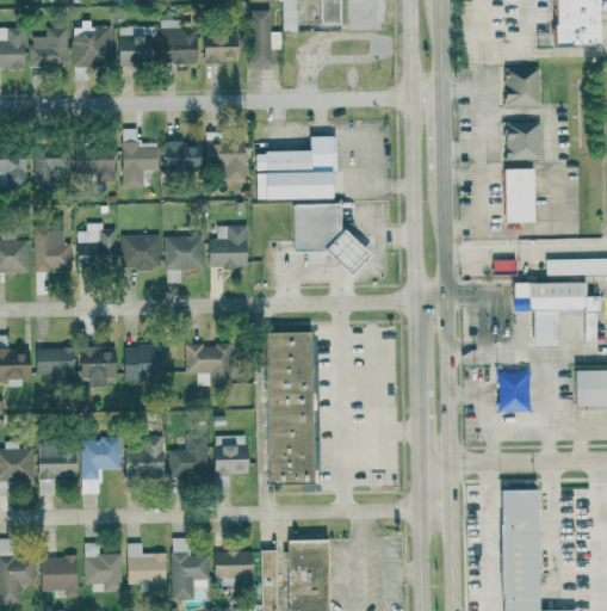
[(283,0),(284,32),(298,31),(297,0),(283,0)]
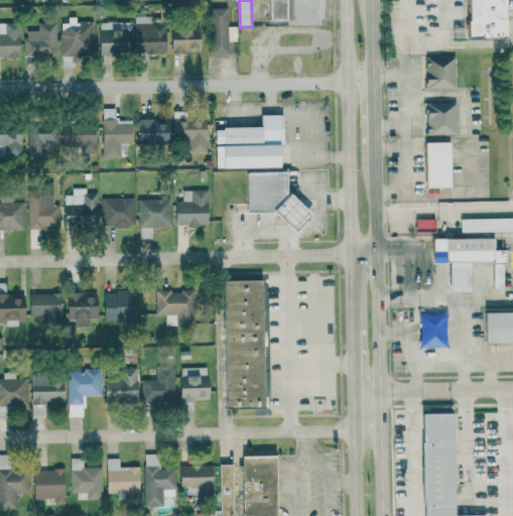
[(269,0),(270,21),(288,20),(287,0),(269,0)]
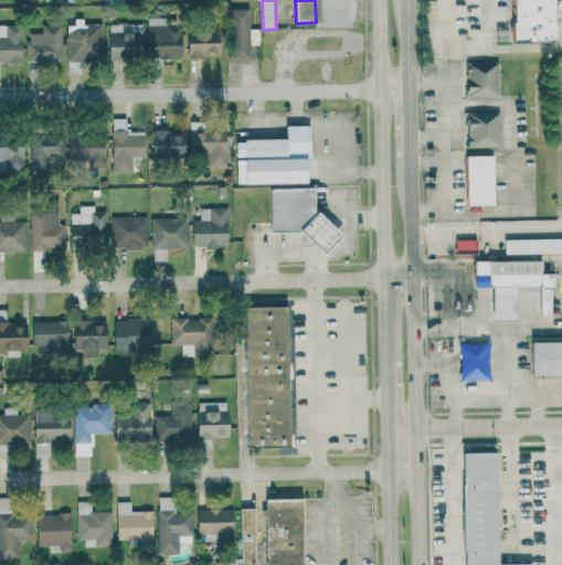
[(555,0),(512,0),(512,42),(557,42),(555,0)]
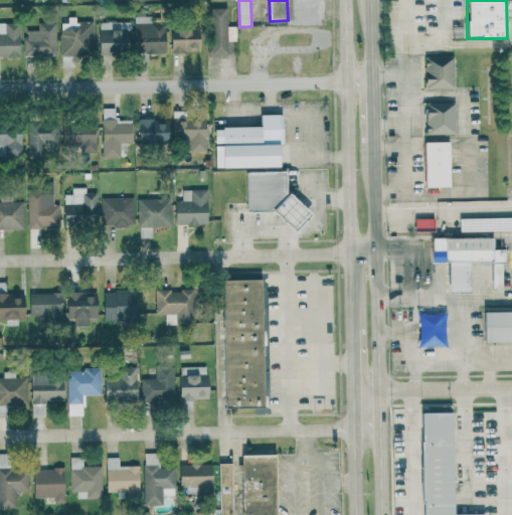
[(211,8),(212,55),(228,55),(228,42),(237,42),(237,26),(228,26),(228,8),(211,8)]
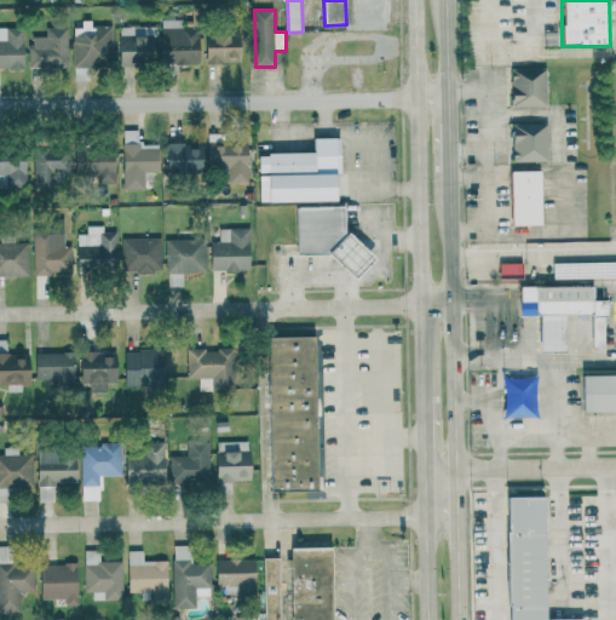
[(183,19),(161,21),(163,64),(200,63),(199,27),(183,28),(183,19)]
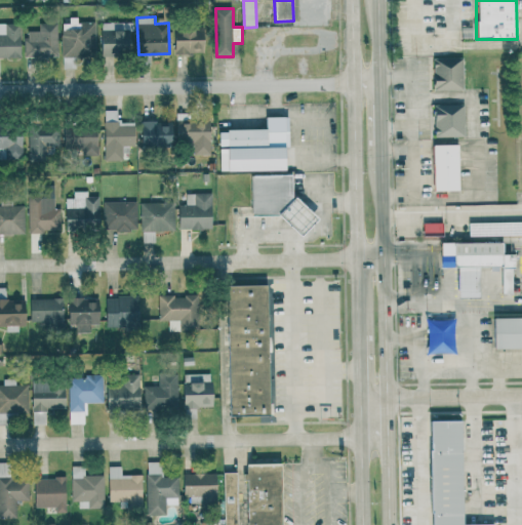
[(96,22),(78,22),(78,21),(64,19),(63,55),(95,56),(96,22)]
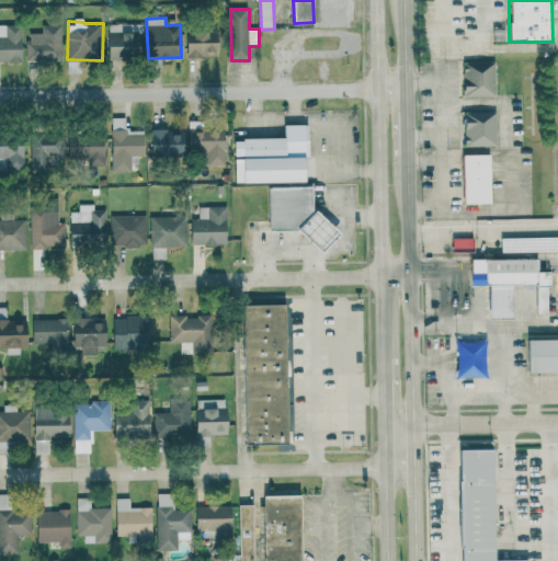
[(0,61),(23,63),(23,25),(0,24),(0,61)]
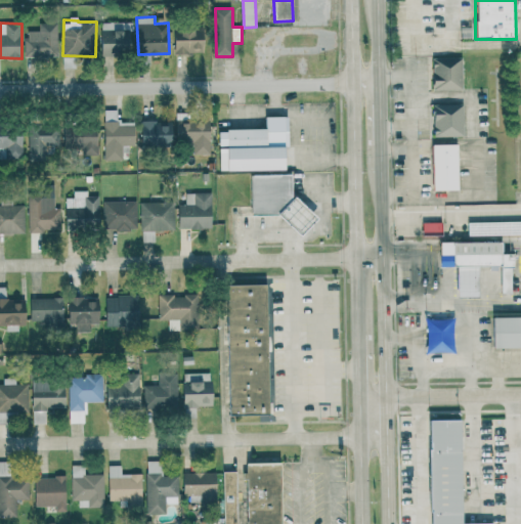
[(41,31),(27,31),(27,56),(59,56),(58,23),(41,23),(41,31)]
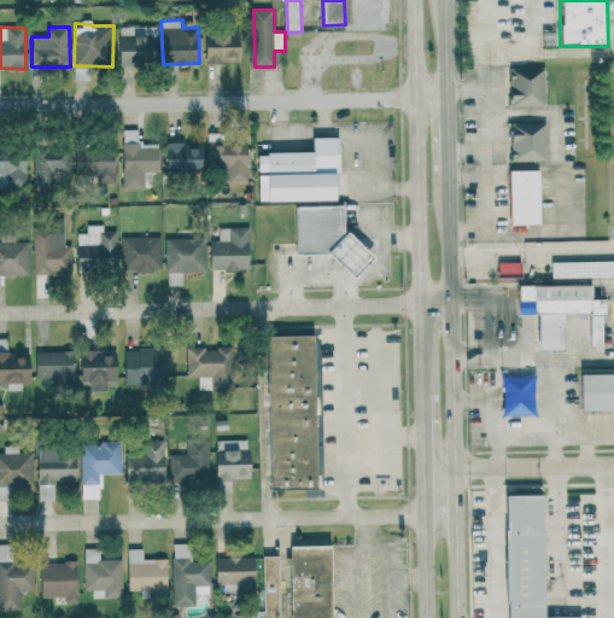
[(118,63),(152,64),(153,36),(158,36),(159,28),(120,27),(118,63)]
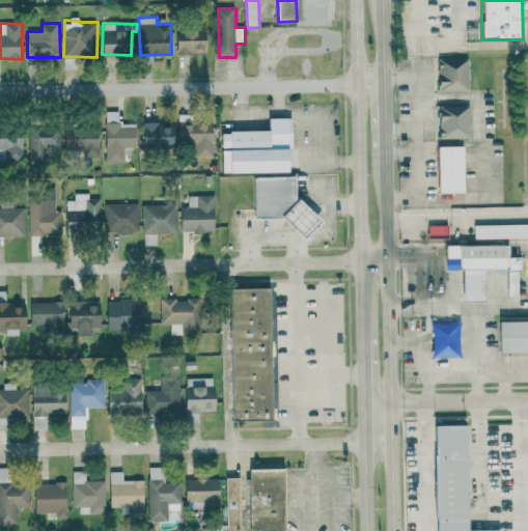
[(205,28),(176,28),(177,55),(206,54),(205,28)]
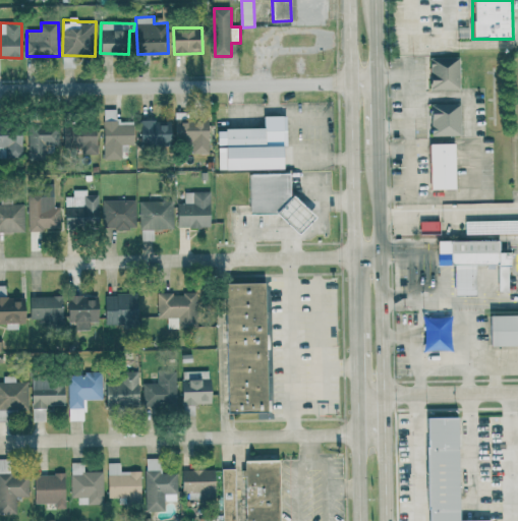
[(461,89),(460,57),(430,57),(432,90),(461,89)]
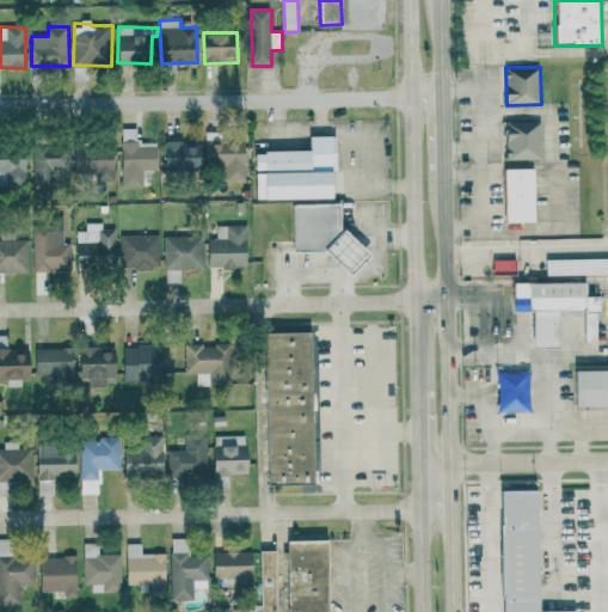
[(507,160),(541,159),(541,121),(507,122),(507,160)]
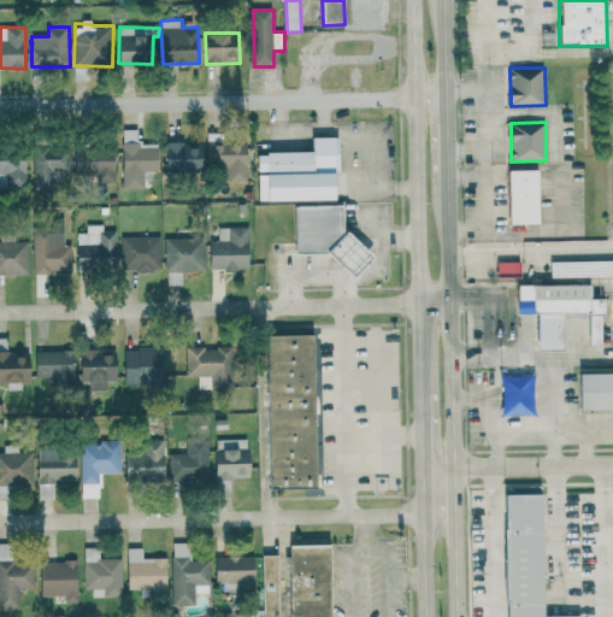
[(159,142),(140,144),(140,129),(124,129),(125,189),(146,189),(146,171),(159,171),(159,142)]
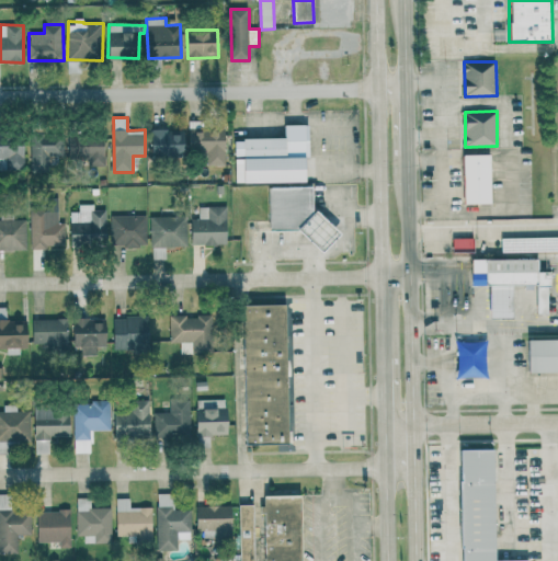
[(235,138),(236,183),(305,182),(304,157),(309,157),(308,124),(285,124),(285,137),(235,138)]
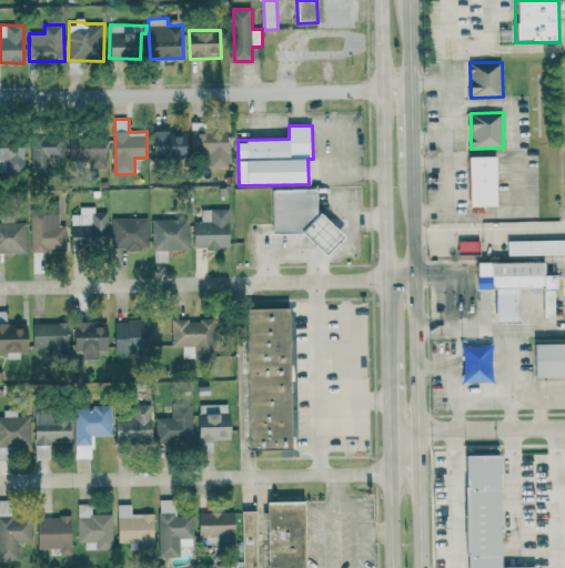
[(154,131),(153,158),(187,159),(187,132),(154,131)]
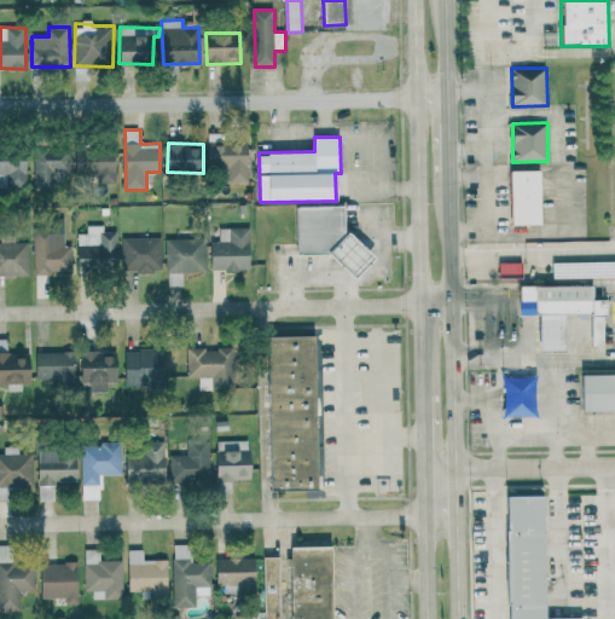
[(208,167),(230,168),(230,181),(249,183),(250,144),(209,143),(208,167)]
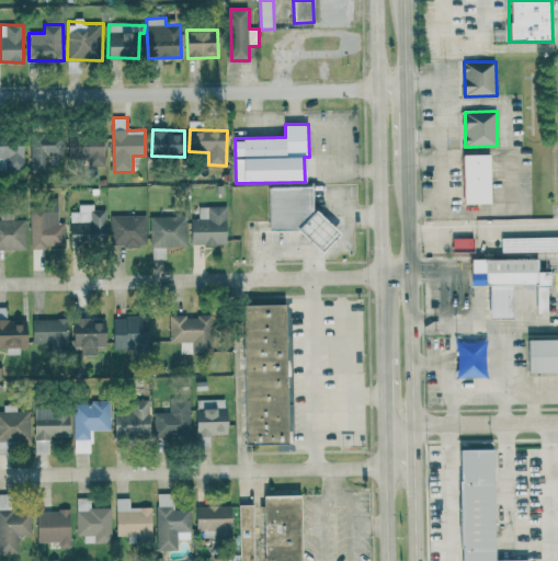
[(0,169),(0,170),(25,169),(23,133),(0,134),(0,169)]
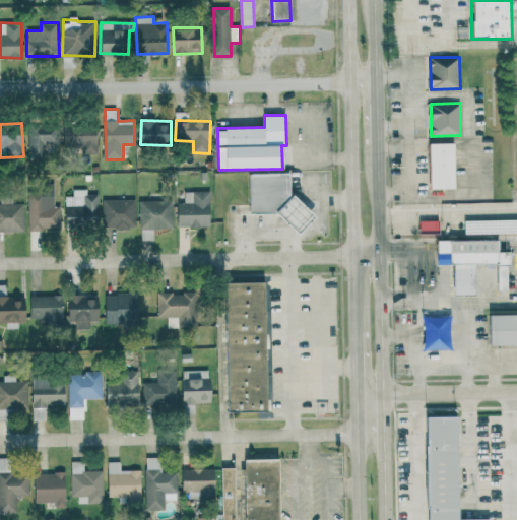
[(29,125),(29,155),(48,155),(48,145),(60,145),(59,124),(29,125)]
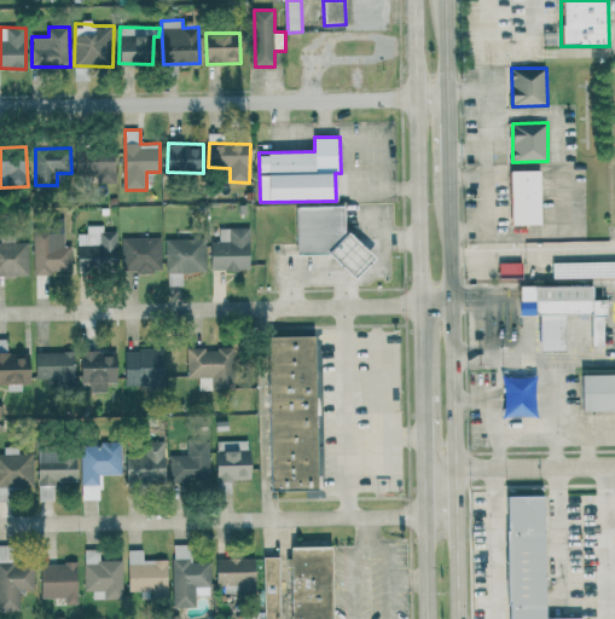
[(99,183),(115,184),(116,149),(77,148),(76,174),(99,175),(99,183)]
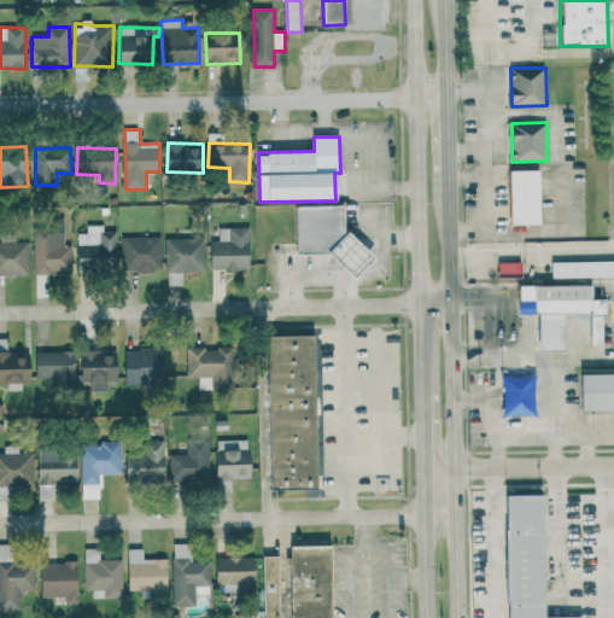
[(510,170),(512,226),(542,225),(541,169),(510,170)]
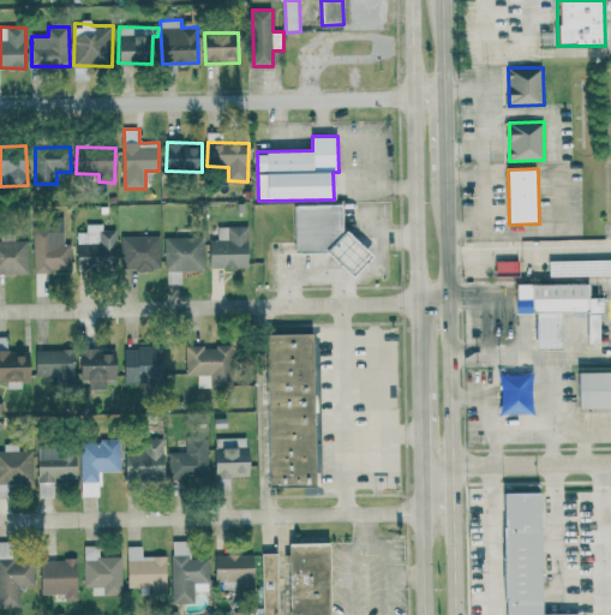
[(294,206),(295,252),(327,251),(352,278),(373,256),(342,226),(342,204),(294,206)]
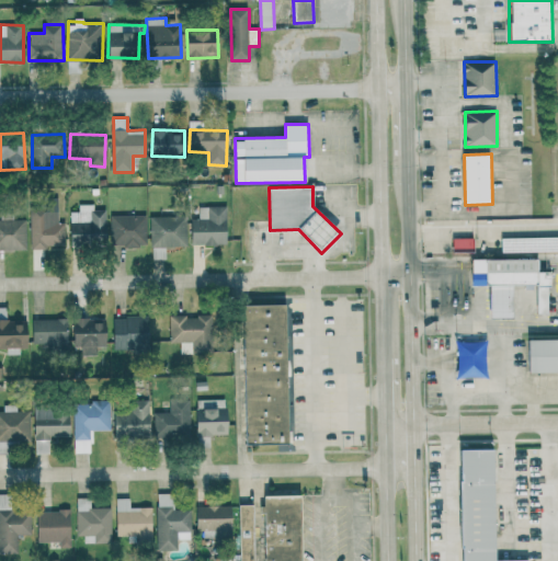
[(66,247),(66,222),(60,222),(59,199),(32,201),(32,248),(66,247)]
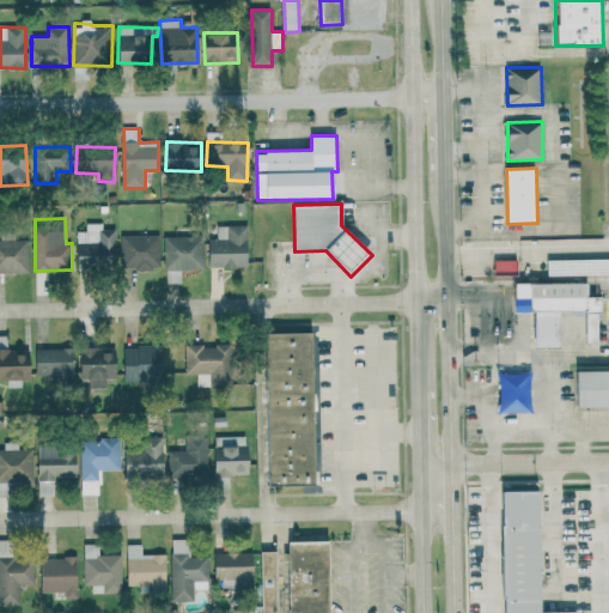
[(77,232),(78,266),(117,265),(116,229),(104,230),(104,223),(87,224),(87,231),(77,232)]
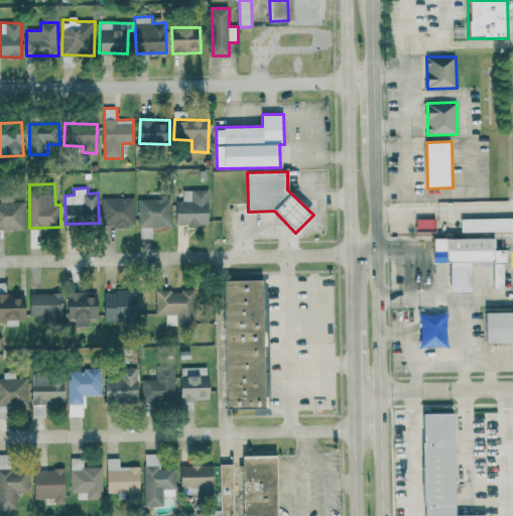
[(210,225),(209,189),(184,190),(184,201),(176,201),(176,226),(210,225)]
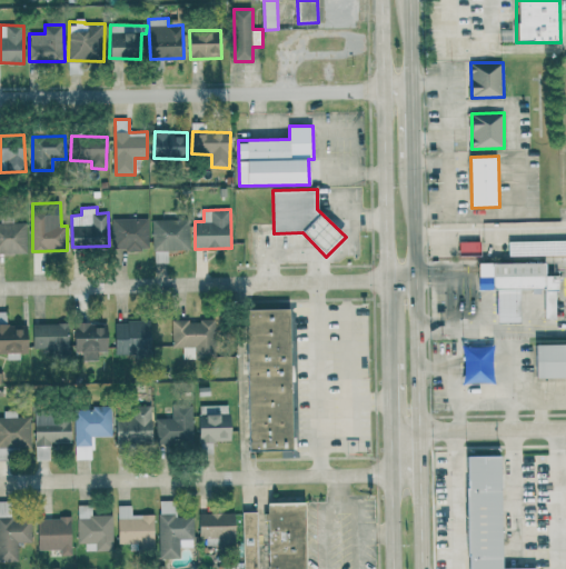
[(113,219),(113,250),(150,249),(149,218),(113,219)]
